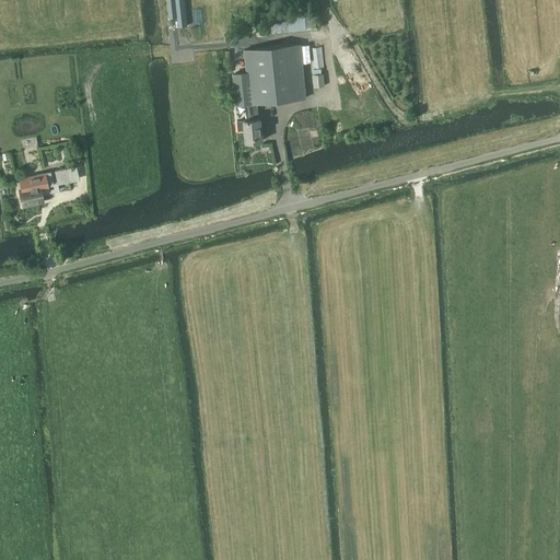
[(316,10),(270,14),(272,33),(318,28),(316,10)]
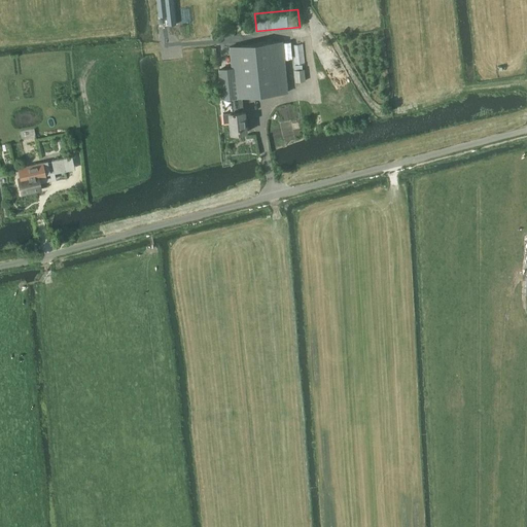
[(244,111),(243,97),(288,93),(283,41),(230,46),(232,68),(221,69),(224,100),(232,100),(233,113),(223,114),(224,123),(231,121),(232,134),(248,132),(246,111),(244,111)]
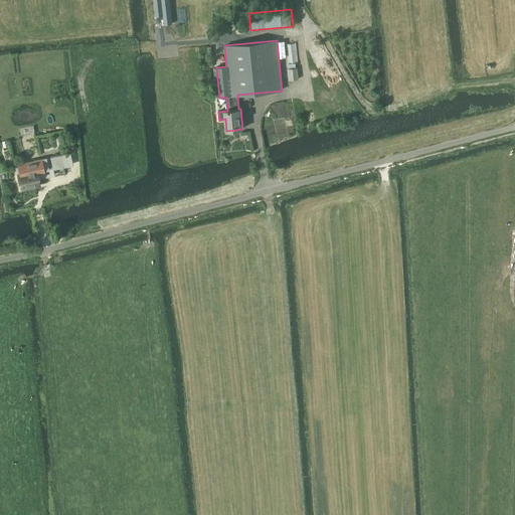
[(205,63),(208,63),(213,62),(211,46),(207,47),(204,47),(205,63)]
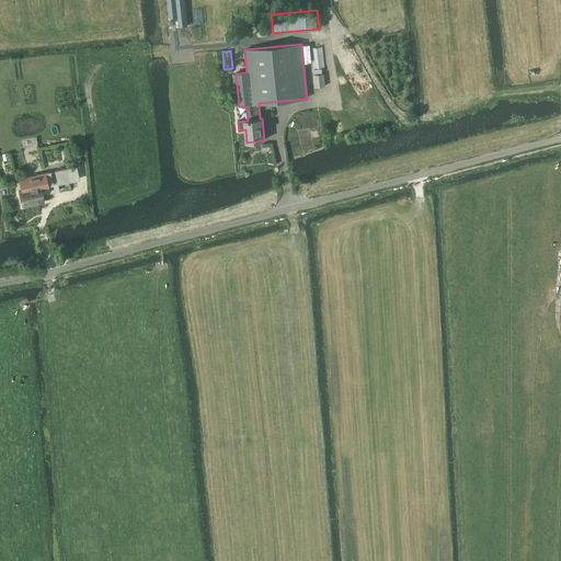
[(324,73),(313,75),(315,88),(325,87),(324,73)]
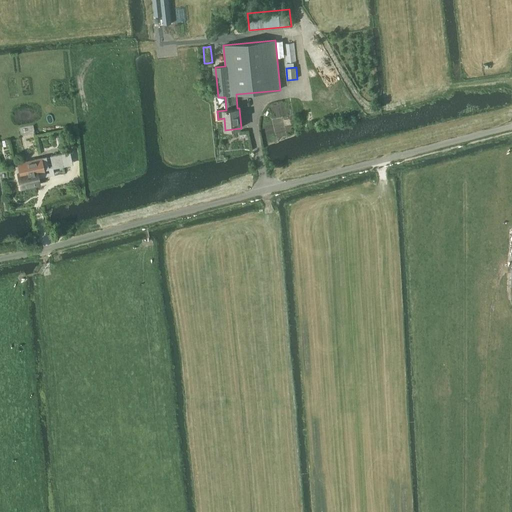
[(61,154),(51,156),(53,168),(63,166),(61,154)]
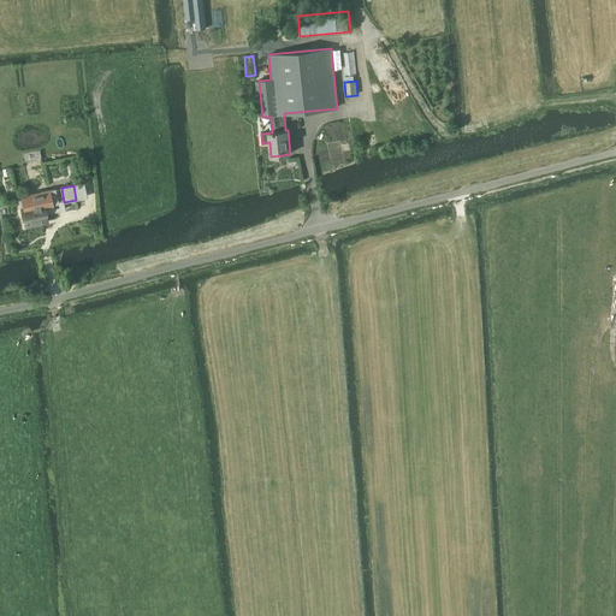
[(29,208),(22,209),(25,226),(47,221),(46,213),(45,208),(53,207),(52,206),(59,205),(55,189),(27,195),(29,208)]
